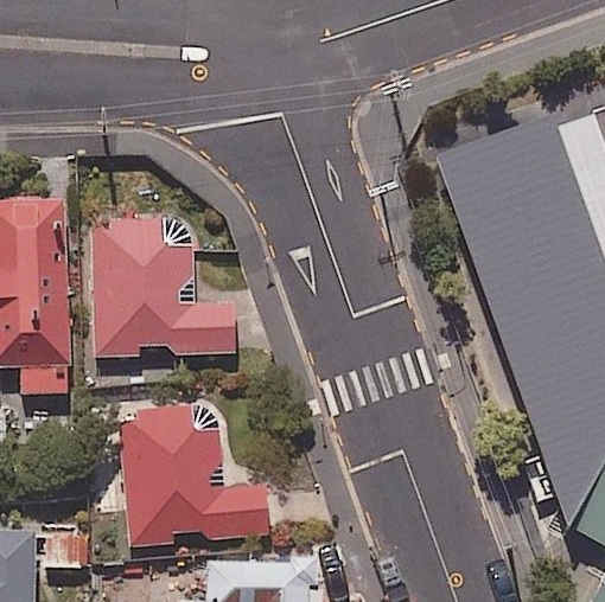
[(604,248),(555,104),(439,160),(571,536),(604,552),(604,582),(596,601),(604,601),(604,248)]
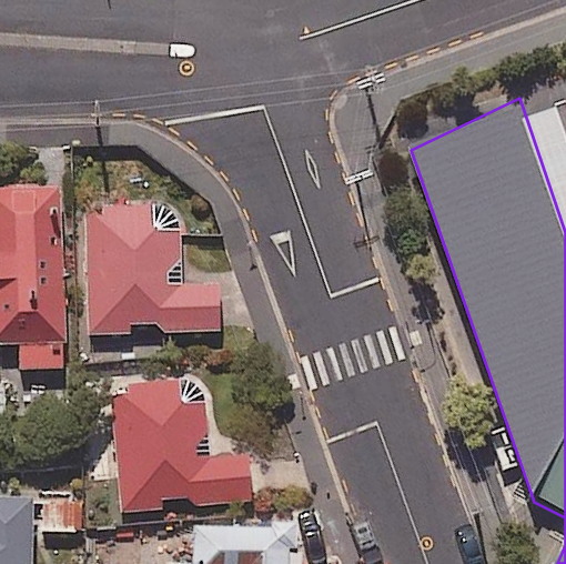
[(58,188),(0,189),(0,342),(18,342),(19,370),(63,368),(58,188)]
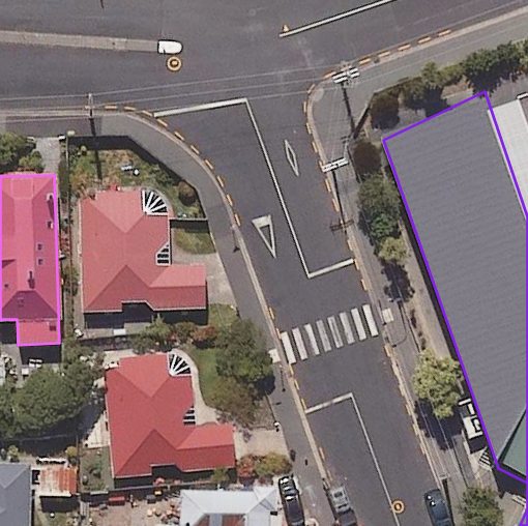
[(82,317),(121,316),(121,301),(151,301),(151,316),(205,315),(204,267),(169,267),(168,215),(140,215),(139,194),(81,194),(82,317)]
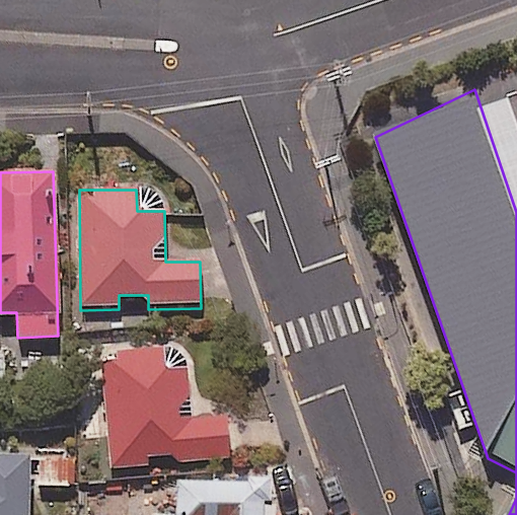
[(160,349),(102,352),(108,465),(228,459),(226,420),(191,422),(188,369),(161,370),(160,349)]
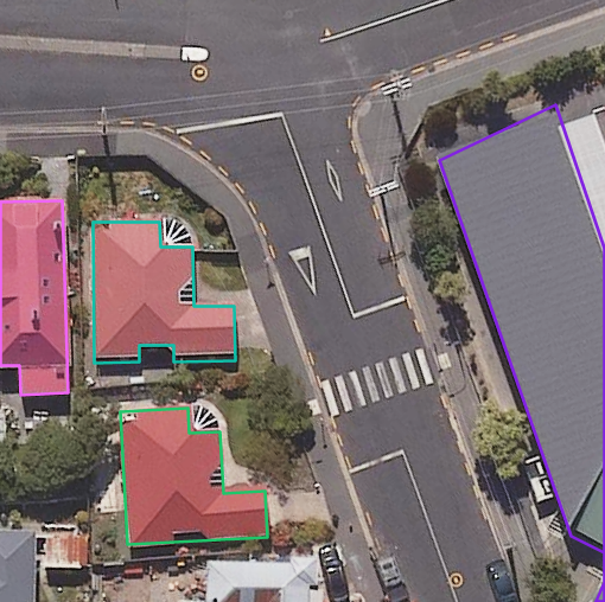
[(31,601),(32,535),(0,533),(0,601),(31,601)]
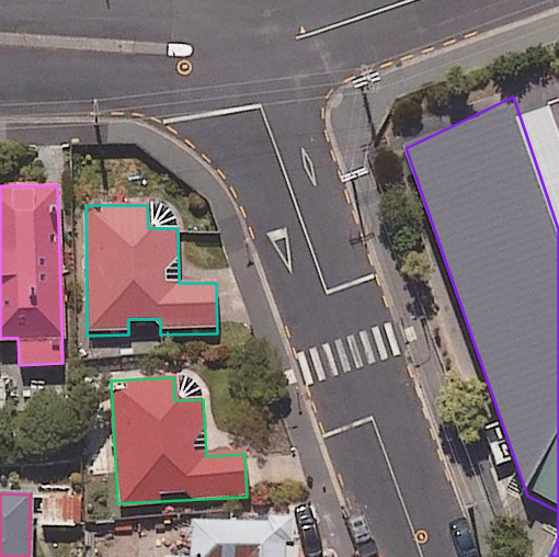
[(282,556),(282,542),(289,542),(289,516),(185,520),(186,556),(282,556)]
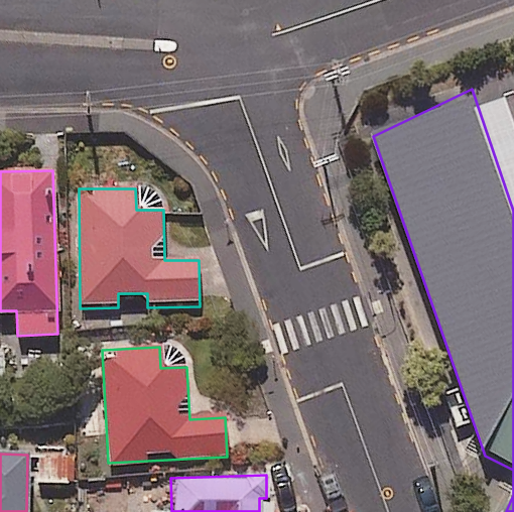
All buildings are outlined.
